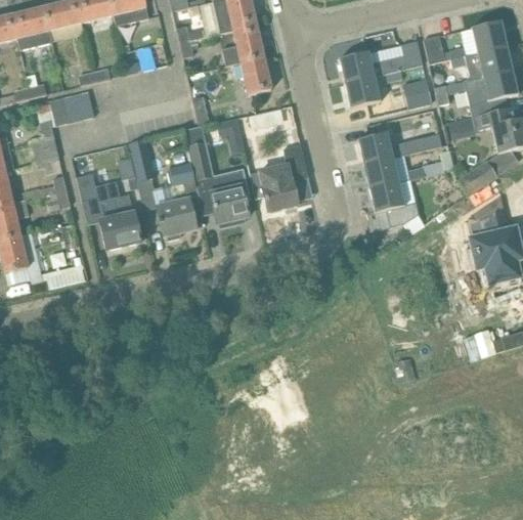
[(73,0),(44,7),(50,30),(51,30),(82,23),(77,0),(73,0)]
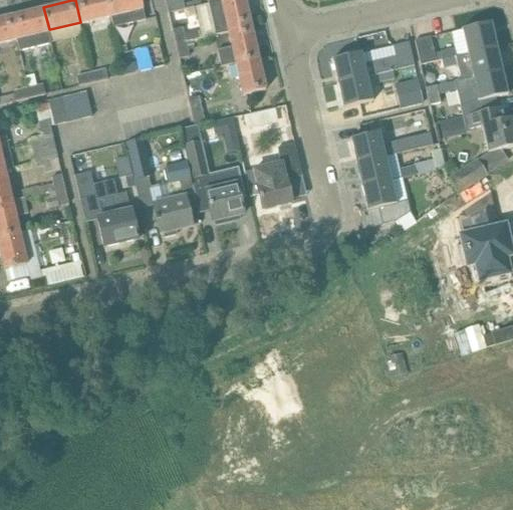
[(75,0),(80,22),(111,15),(112,14),(108,0),(75,0)]
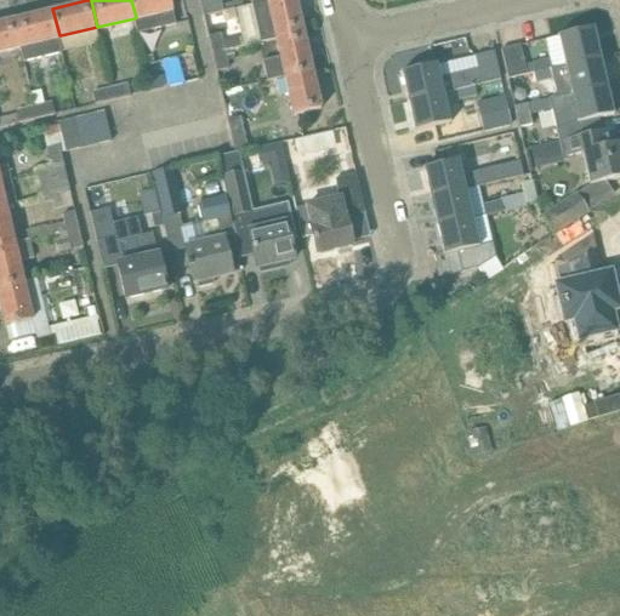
[(131,0),(136,17),(135,18),(137,30),(176,21),(171,0),(131,0)]
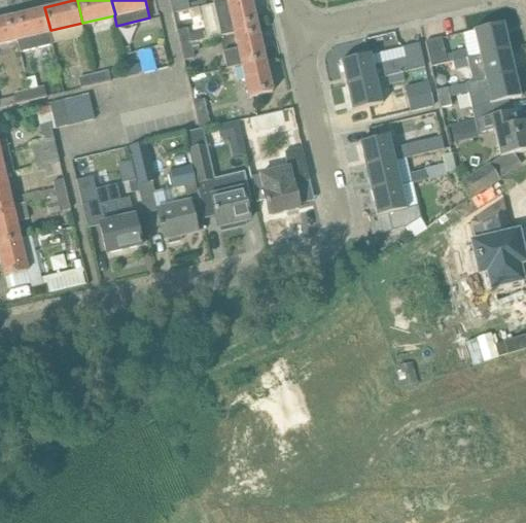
[(189,7),(187,0),(170,0),(173,10),(189,7)]
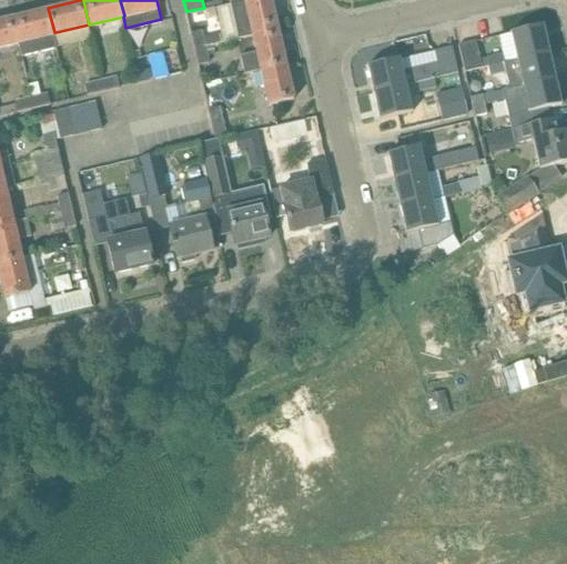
[(277,27),(272,0),(235,0),(231,1),(215,6),(223,38),(240,33),(240,36),(253,32),(277,27)]
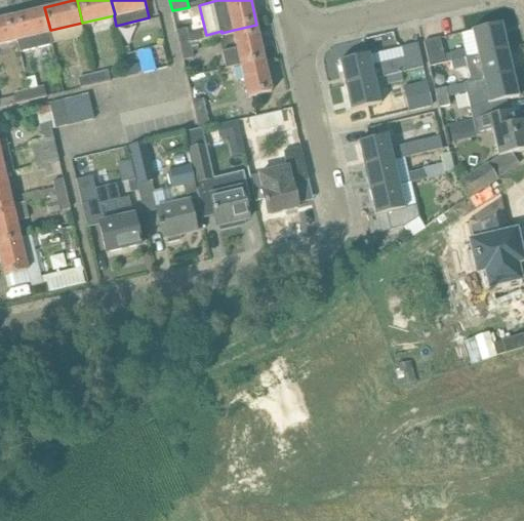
[(44,7),(12,14),(17,38),(18,38),(22,49),(53,41),(51,30),(50,30),(44,7)]
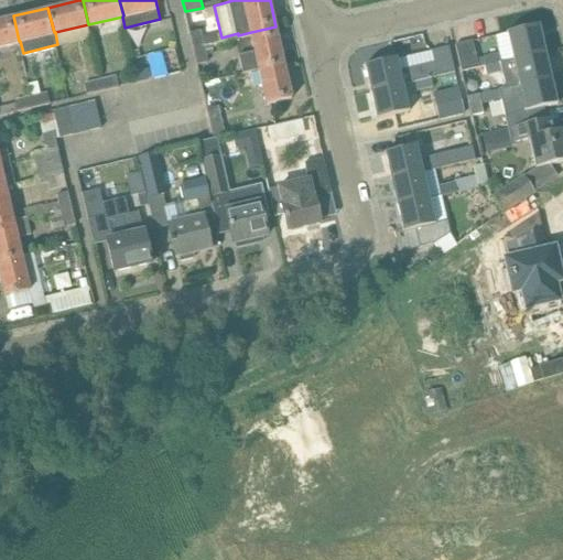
[(13,15),(0,18),(0,44),(19,41),(13,15)]
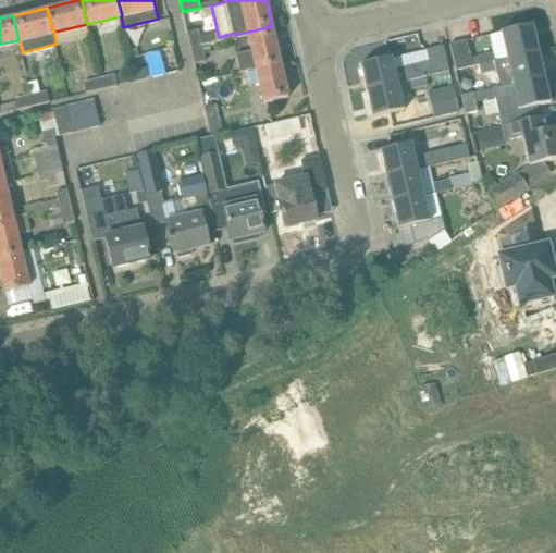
[(533,22),(487,32),(492,51),(494,59),(496,59),(506,57),(539,49),(532,23),(534,23),(533,22)]
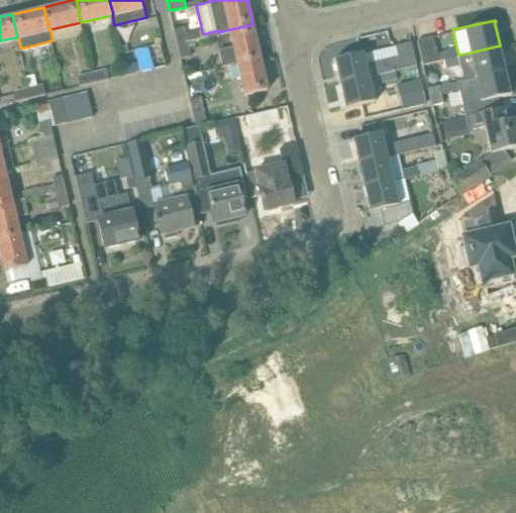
[(224,65),(237,62),(261,57),(252,24),(230,29),(233,44),(220,47),(224,65)]
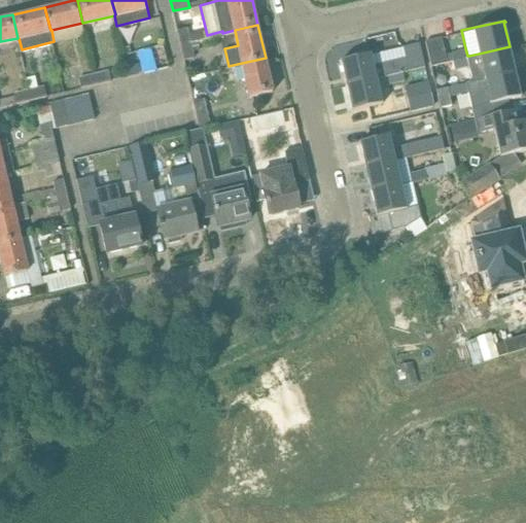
[(191,40),(187,26),(177,28),(180,43),(191,40)]
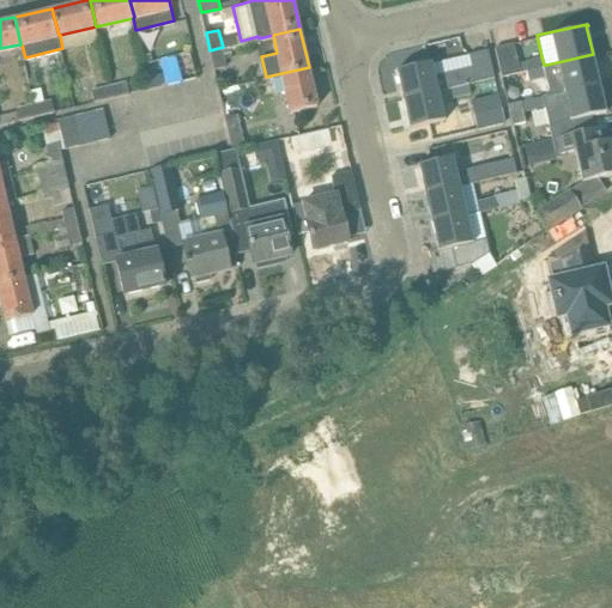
[(503,73),(520,70),(514,40),(495,44),(502,73),(503,73)]
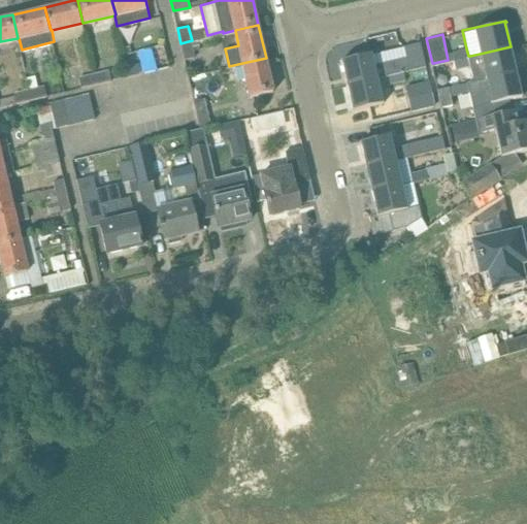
[(185,58),(196,56),(192,40),(180,43),(185,58)]
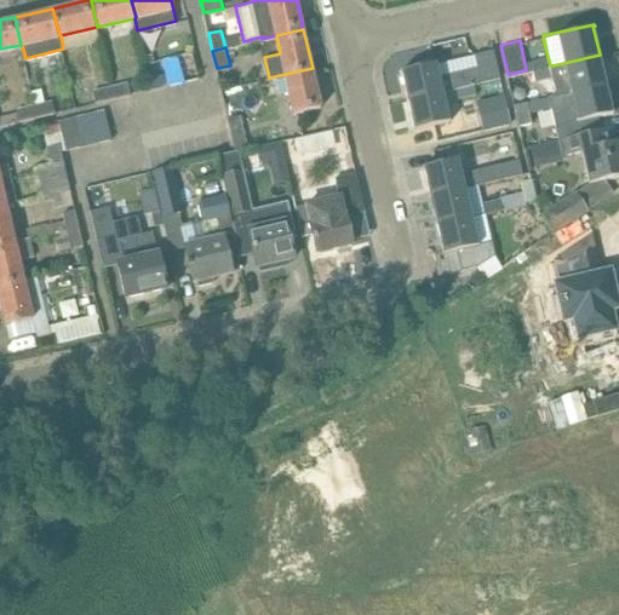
[(437,61),(401,69),(401,70),(402,70),(410,98),(443,90),(458,87),(475,81),(500,76),(494,47),(475,52),(437,61)]
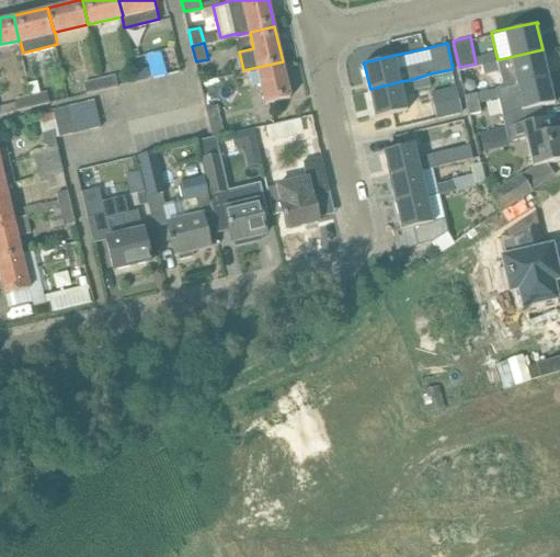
[(176,44),(130,55),(136,80),(182,69),(176,44)]
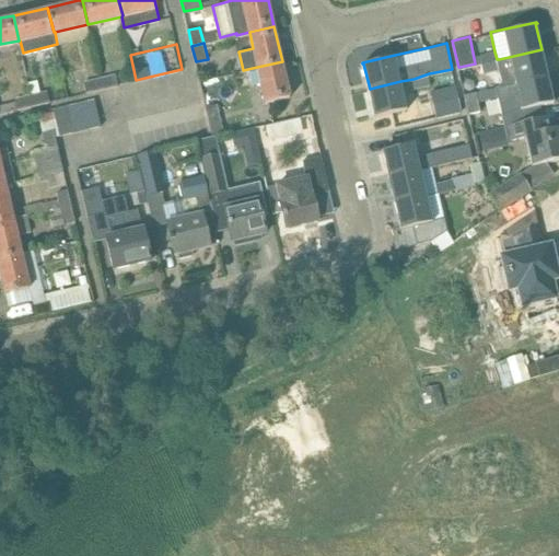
[(497,59),(481,62),(484,72),(499,69),(502,85),(547,74),(542,49),(509,57),(499,59),(497,59)]
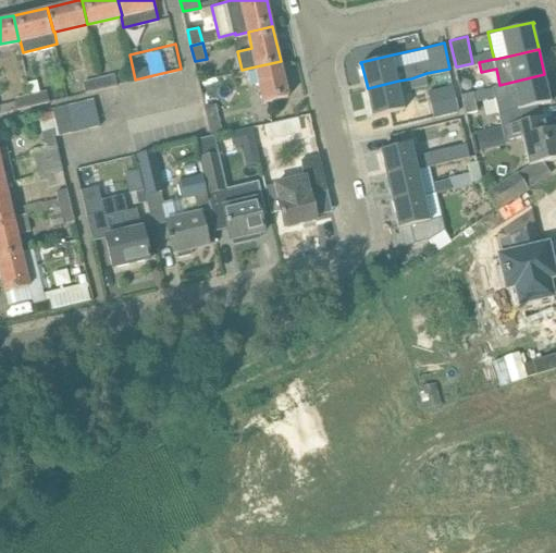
[(492,51),(478,54),(479,62),(494,59),(492,51)]
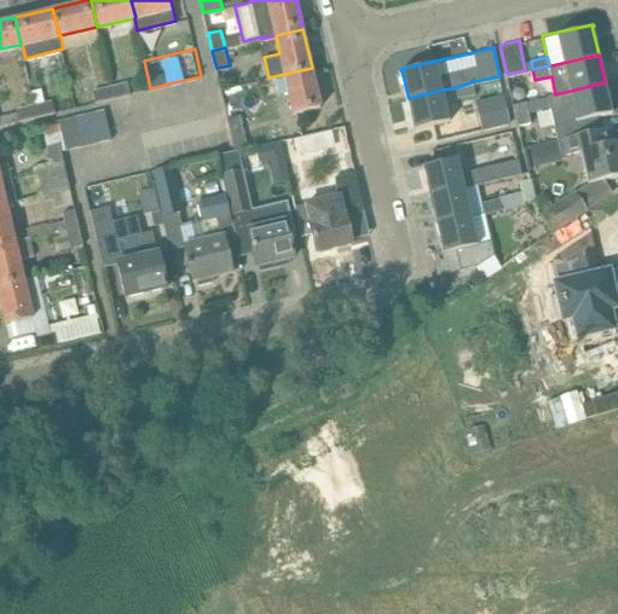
[(284,74),(294,111),(321,105),(312,68),(284,74)]
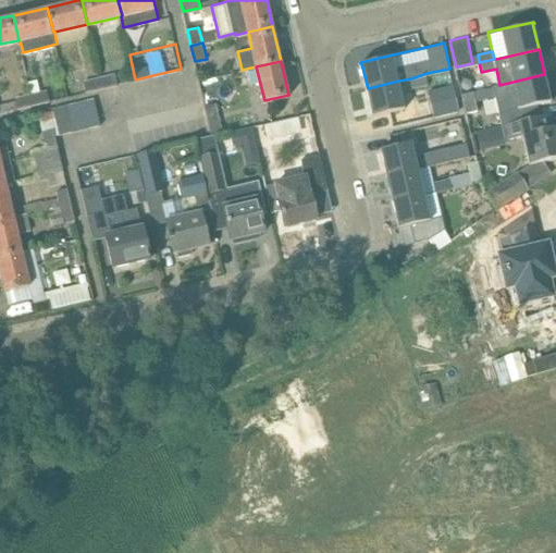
[(114,71),(100,75),(102,87),(118,83),(114,71)]
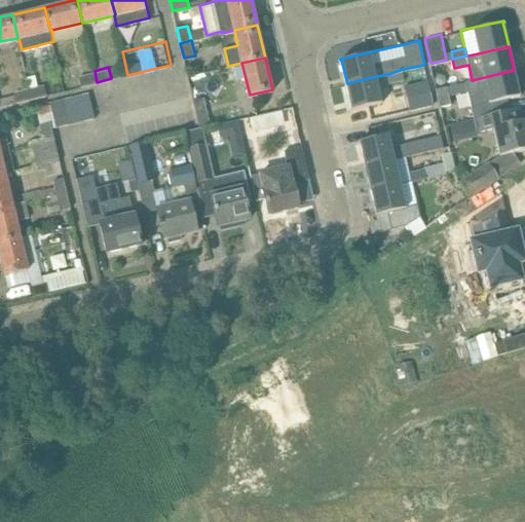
[(403,69),(388,74),(390,81),(405,78),(403,69)]
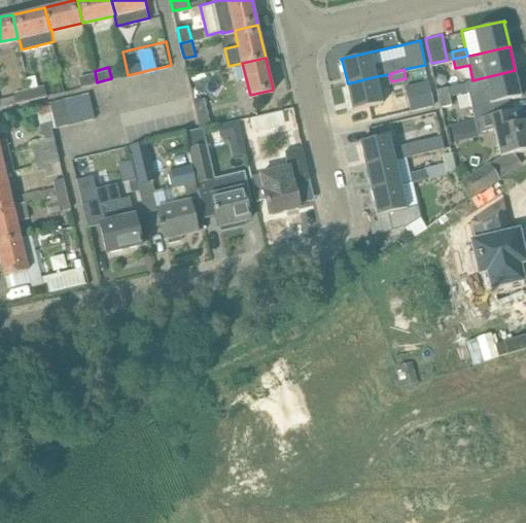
[(472,80),(466,81),(468,90),(475,117),(511,109),(511,108),(507,97),(521,94),(521,93),(520,93),(515,70),(472,80)]
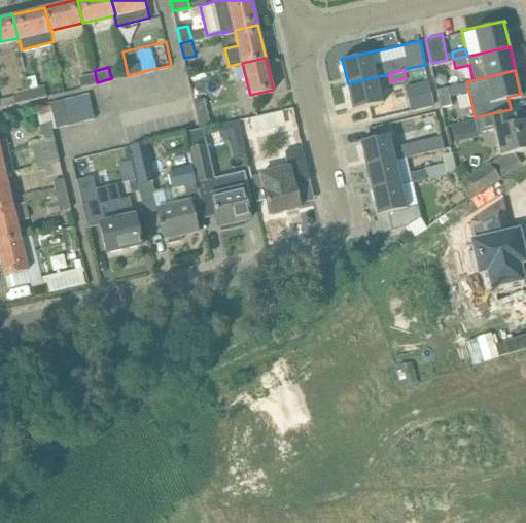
[(97,82),(95,71),(79,74),(81,85),(97,82)]
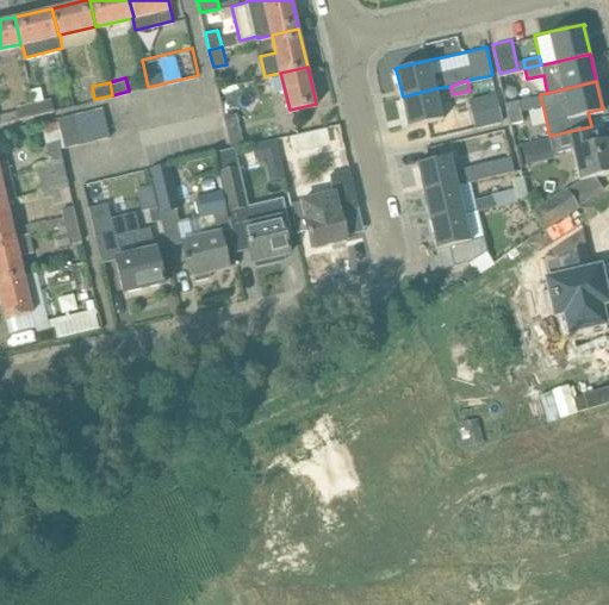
[(436,88),(403,97),(409,124),(408,124),(408,125),(442,117),(436,88)]
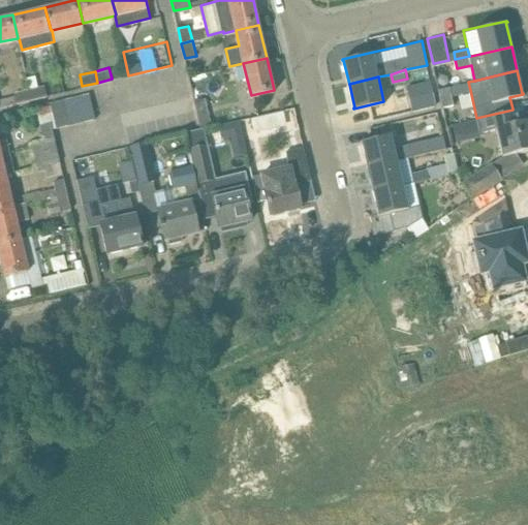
[(430,80),(417,82),(424,106),(436,103),(430,80)]
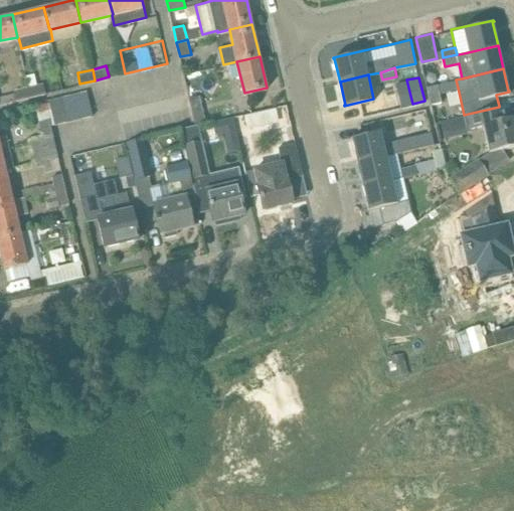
[(44,80),(29,84),(31,95),(47,92),(44,80)]
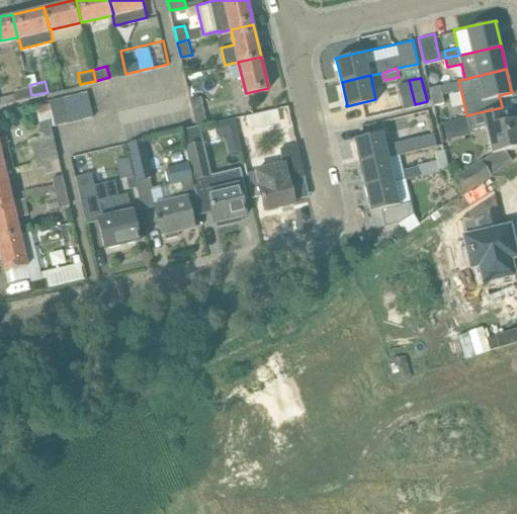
[(441,84),(430,86),(434,103),(445,100),(443,92),(441,84)]
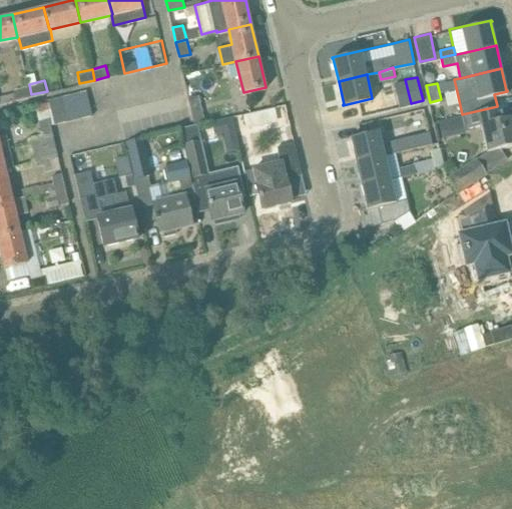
[(0,102),(31,94),(29,84),(15,88),(16,91),(12,92),(11,88),(0,91),(0,102)]
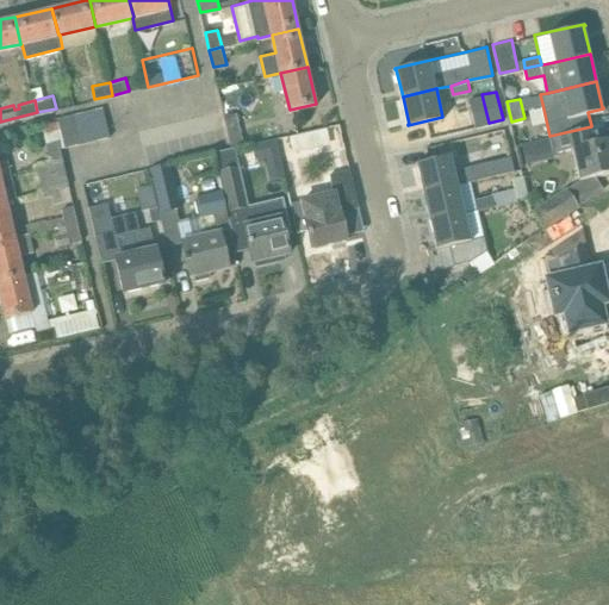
[(61,119),(66,145),(110,135),(104,107),(60,118),(61,119)]
